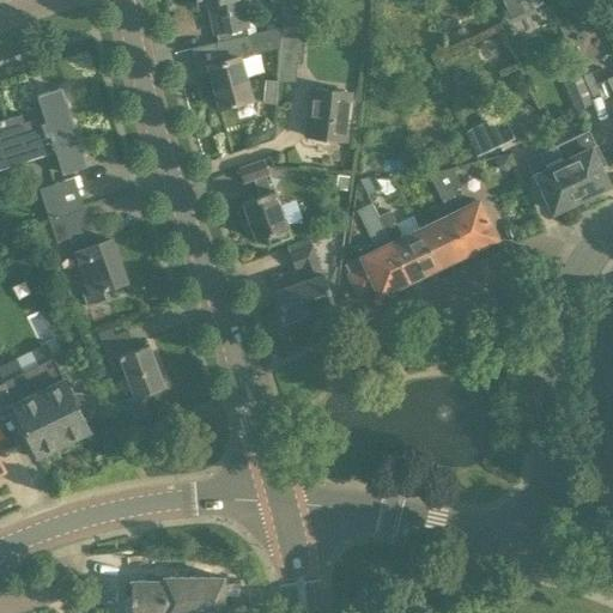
[(213,32),(216,32),(218,41),(248,35),(242,8),(250,6),(248,0),(198,0),(199,5),(207,2),(213,32)]
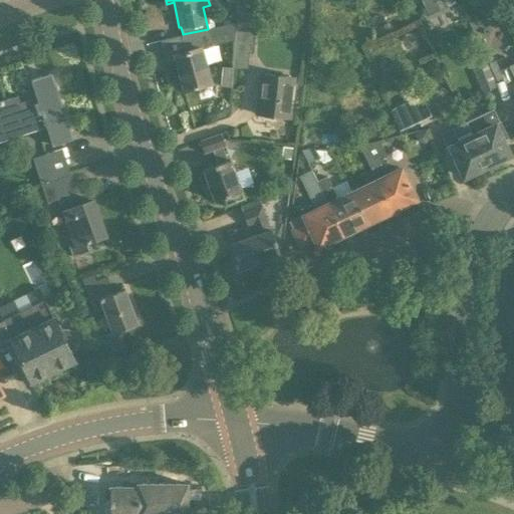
[(421,0),(429,16),(449,7),(447,4),(455,1),(454,0),(421,0)]
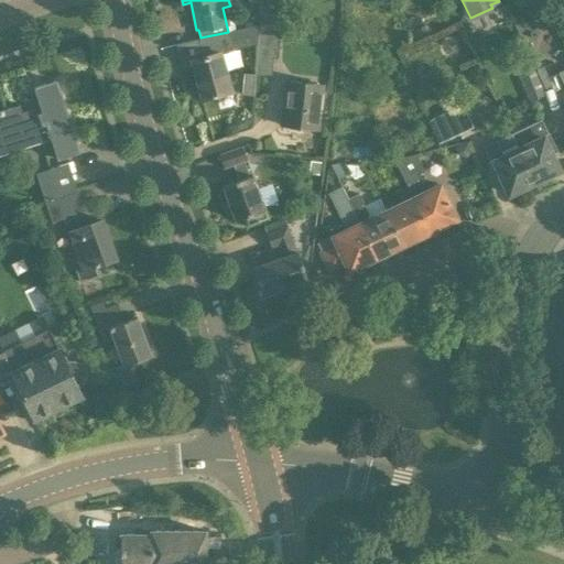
[(201,98),(215,95),(218,107),(234,102),(220,53),(256,44),(257,28),(256,25),(228,32),(201,38),(201,39),(197,39),(202,56),(191,60),(201,98)]
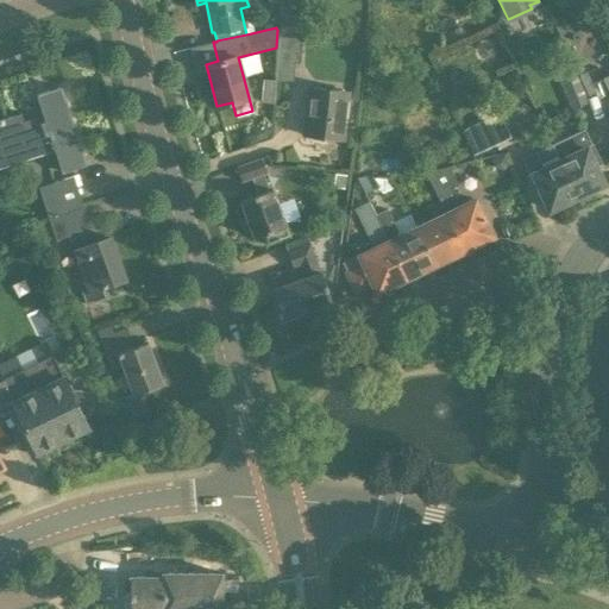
[(301,38),(278,37),(277,30),(276,48),(277,48),(275,80),(293,81),(294,63),(300,63),(301,38)]
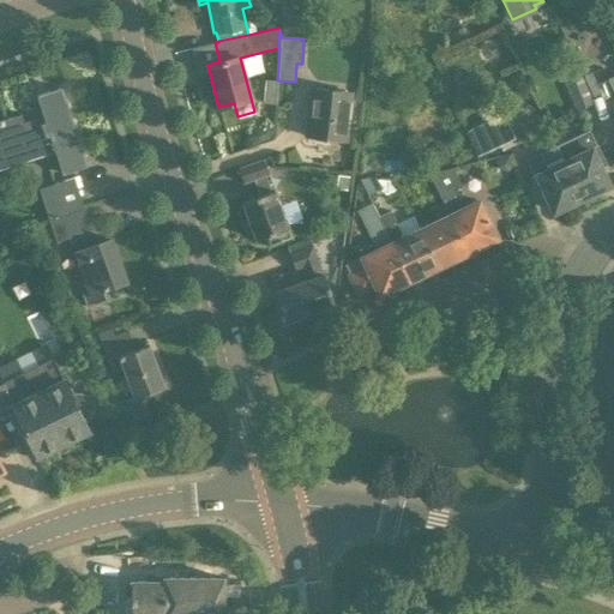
[(560,74),(576,110),(593,104),(588,94),(595,90),(589,74),(581,78),(577,67),(560,74)]
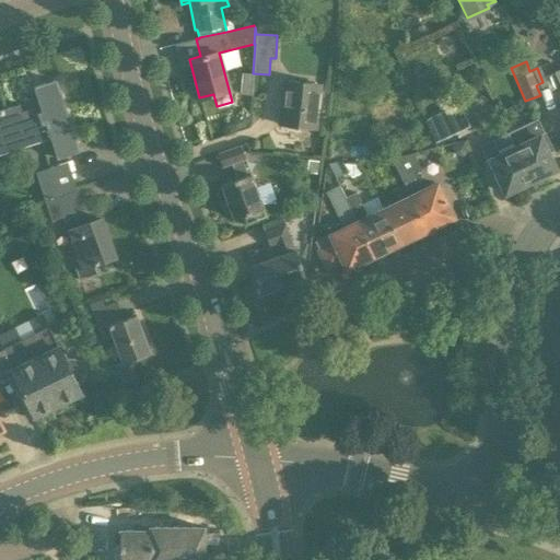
[(242,72),(242,88),(252,88),(253,73),(242,72)]
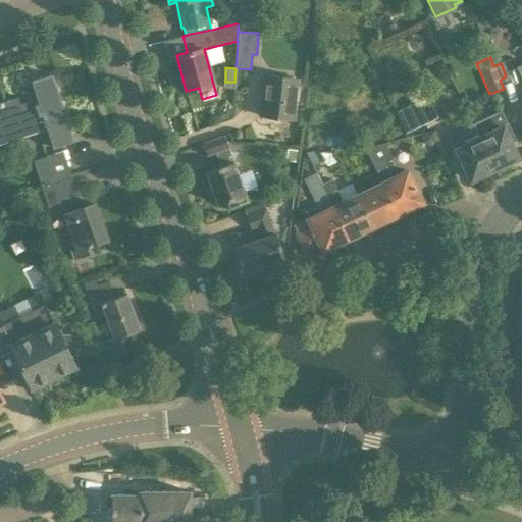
[(17,97),(0,102),(0,143),(47,128),(53,147),(72,140),(51,74),(32,81),(39,102),(21,108),(17,97)]
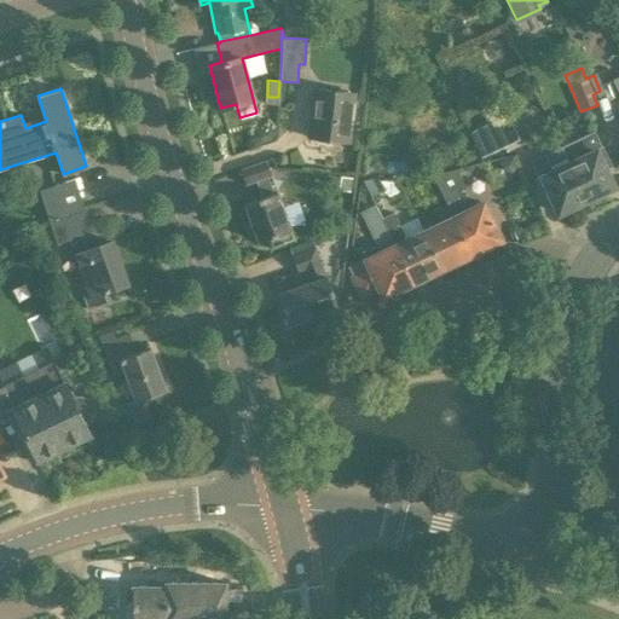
[(314,88),(308,137),(347,142),(352,92),(314,88)]
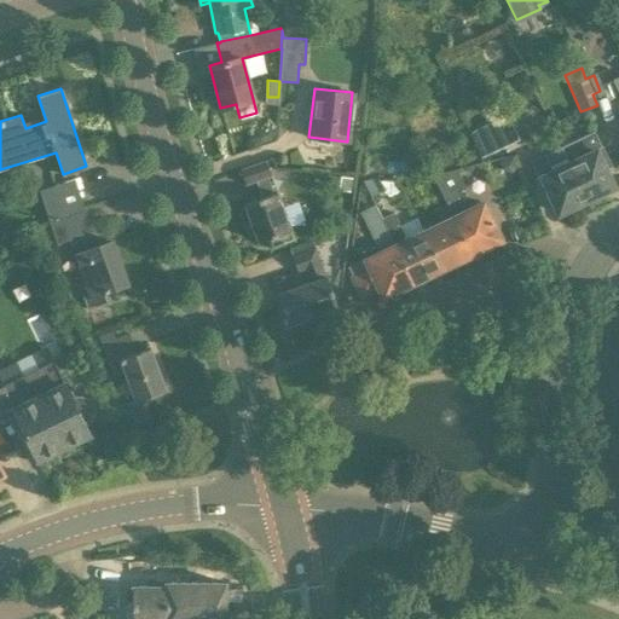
[(487,122),(470,131),(481,155),(499,146),(487,122)]
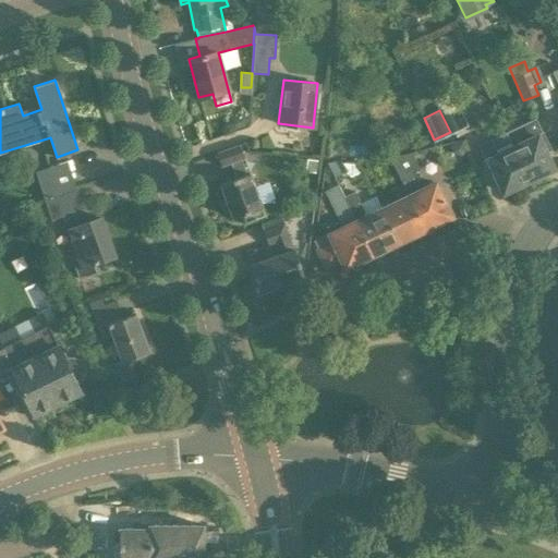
[(533,120),(520,125),(506,133),(512,147),(528,180),(531,179),(533,181),(541,178),(541,173),(553,168),(545,152),(549,149),(542,133),(540,134),(533,120)]
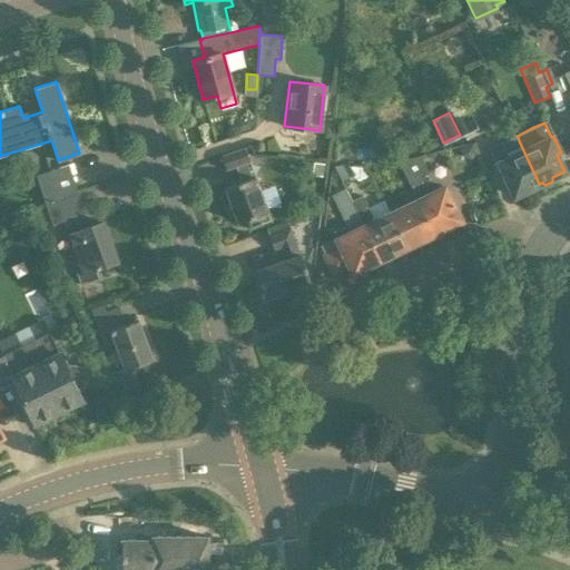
[(538,185),(539,184),(523,150),(508,157),(501,143),(488,149),(495,164),(492,165),(500,182),(505,178),(513,196),(526,189),(529,193),(538,188),(538,185)]
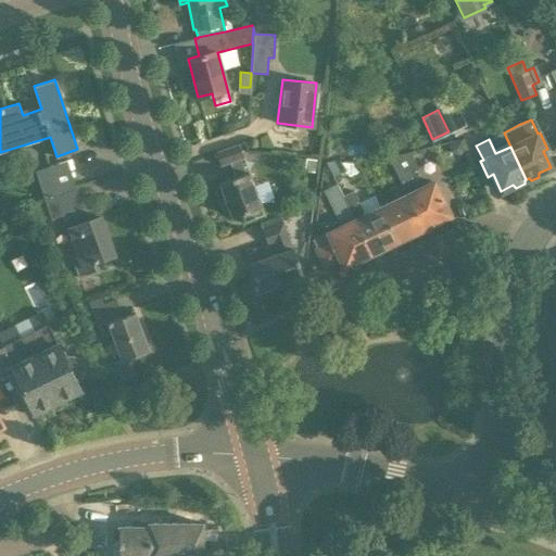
[(464,152),(458,140),(446,144),(450,152),(456,155),(464,152)]
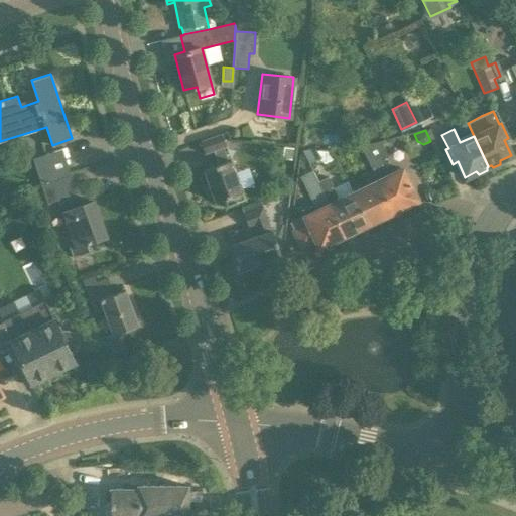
[(215,201),(225,198),(227,205),(244,199),(231,160),(227,161),(223,148),(226,147),(221,133),(200,141),(205,154),(214,151),(218,164),(204,169),(215,201)]
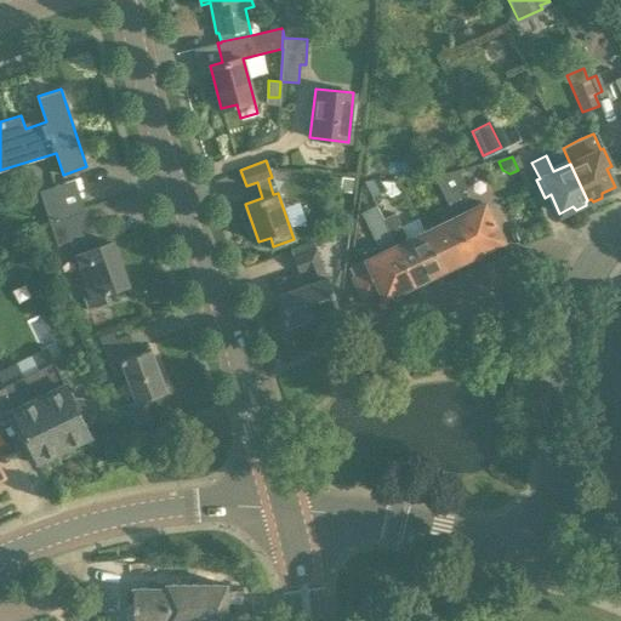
[(448,204),(474,258),(476,257),(473,255),(502,240),(484,204),(469,211),(460,192),(467,188),(459,170),(434,175),(434,176),(449,204),(448,204)]
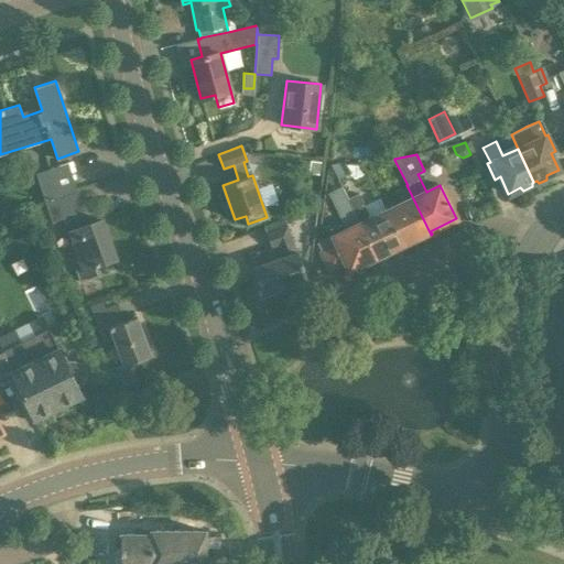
[(320,163),(308,162),(307,172),(307,173),(317,175),(320,163)]
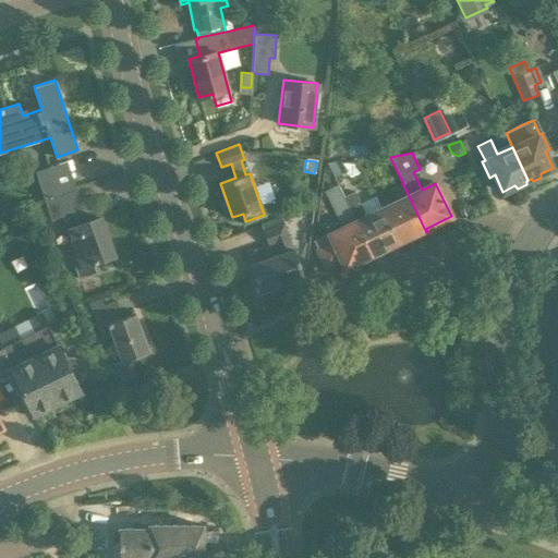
[(336,161),(328,166),(334,178),(341,174),(336,161)]
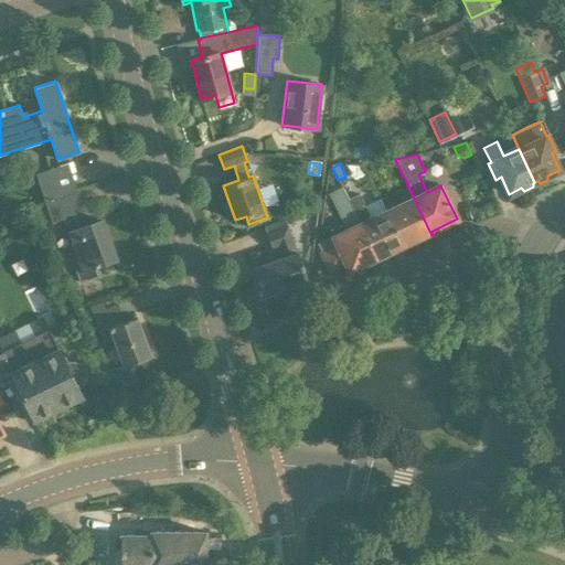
[(66,195),(76,192),(67,164),(60,167),(57,168),(66,195)]
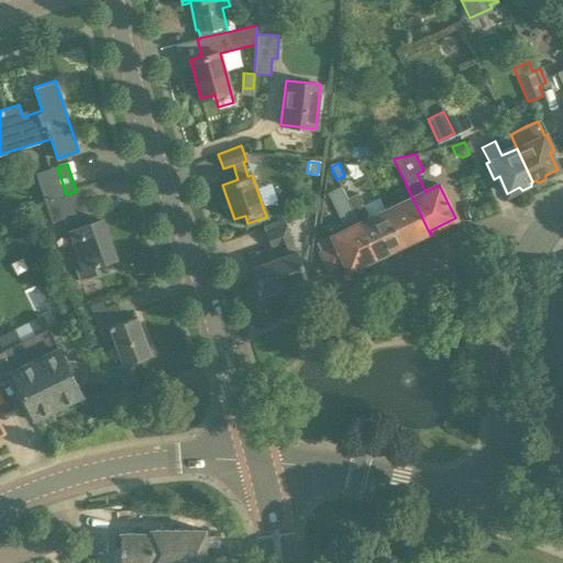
[(386,210),(401,244),(428,232),(429,234),(430,234),(406,185),(395,190),(401,202),(386,210)]
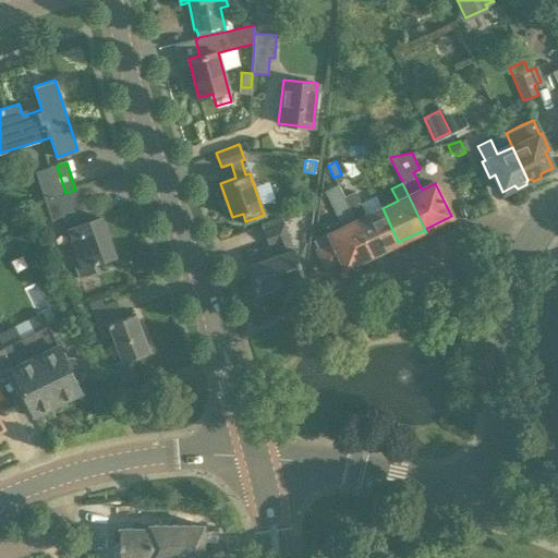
[(348,225),(328,233),(314,241),(317,247),(314,249),(325,270),(342,263),(344,267),(371,255),(372,257),(373,257),(350,208),(344,197),(339,187),(328,193),(342,223),(348,225)]
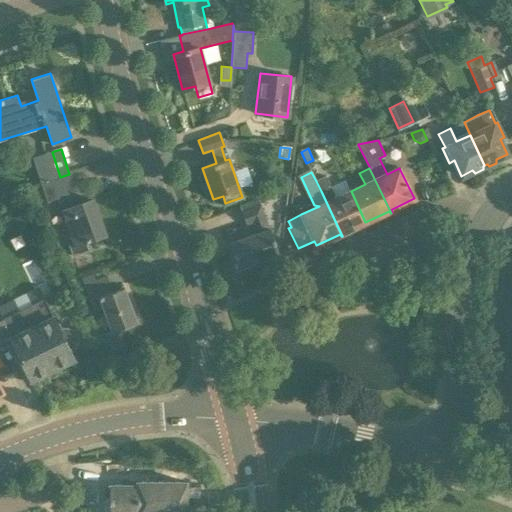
[(61,210),(73,206),(67,190),(75,187),(70,174),(69,174),(60,177),(41,184),(49,207),(59,204),(61,210)]
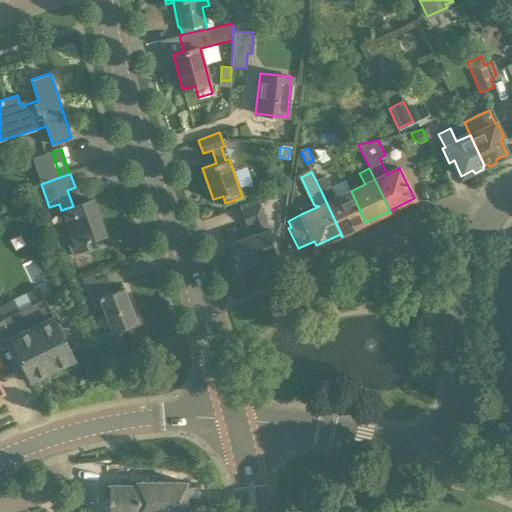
[(365,222),(351,191),(349,191),(344,180),(330,187),(325,176),(316,181),(321,191),(342,236),(343,235),(342,233),(365,222)]
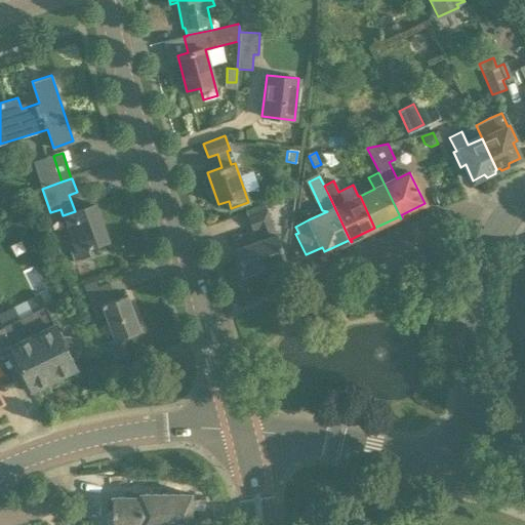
[(42,207),(36,192),(26,196),(32,210),(42,207)]
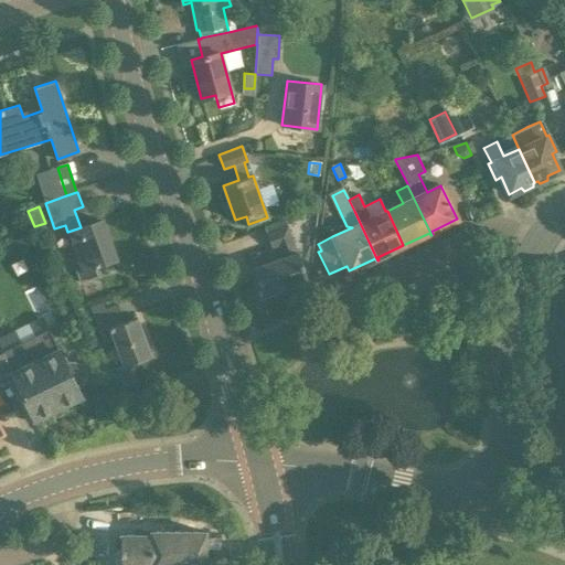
[(97,276),(94,267),(116,259),(100,220),(81,227),(67,232),(77,258),(72,260),(83,289),(88,287),(86,280),(97,276)]
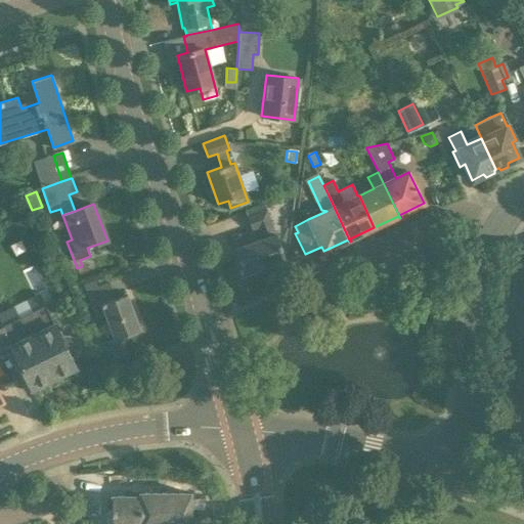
[(257,229),(261,239),(234,249),(244,274),(286,260),(267,209),(246,216),(252,231),(257,229)]
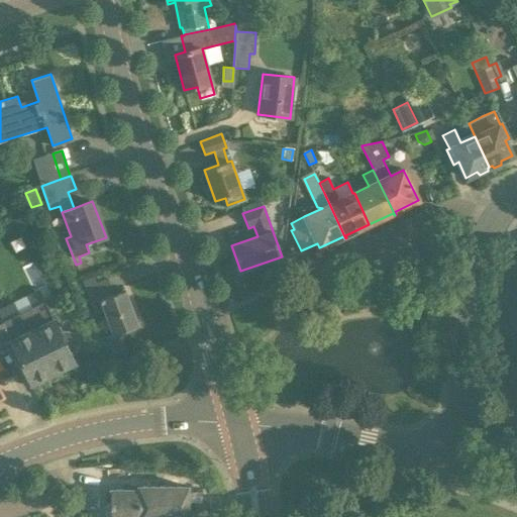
[(61,334),(44,301),(39,289),(0,307),(0,334),(6,332),(30,383),(34,380),(38,383),(46,379),(47,375),(74,362),(70,353),(73,351),(76,347),(77,343),(76,339),(73,335),(69,333),(65,332),(61,334)]
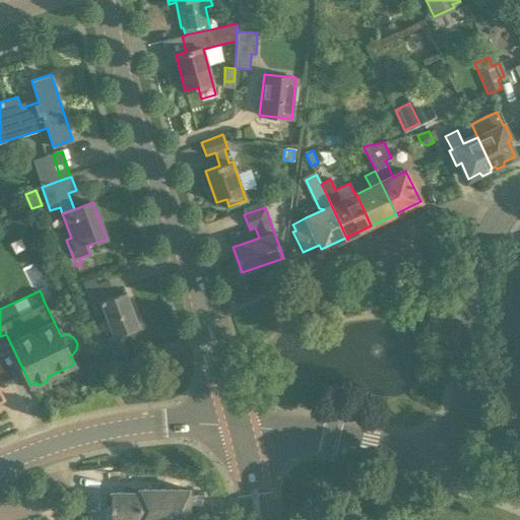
[(139,326),(126,291),(90,306),(94,317),(105,313),(114,336),(139,326)]
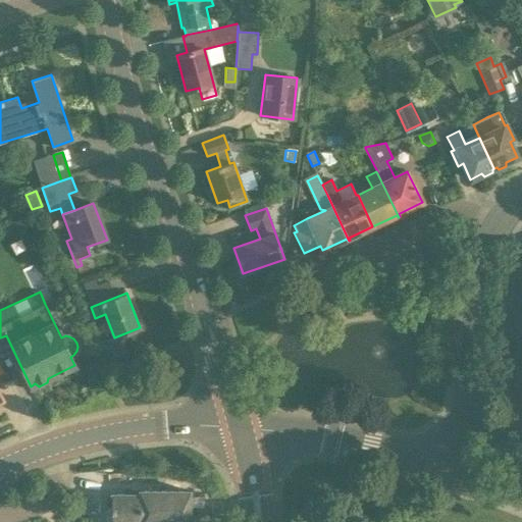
[(139,490),(139,493),(139,521),(189,521),(190,506),(190,496),(190,490),(139,490)]
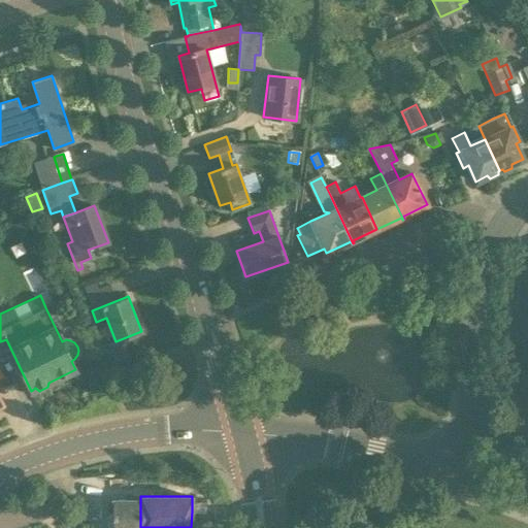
[(106,513),(106,527),(140,527),(140,499),(112,499),(112,513),(106,513)]
